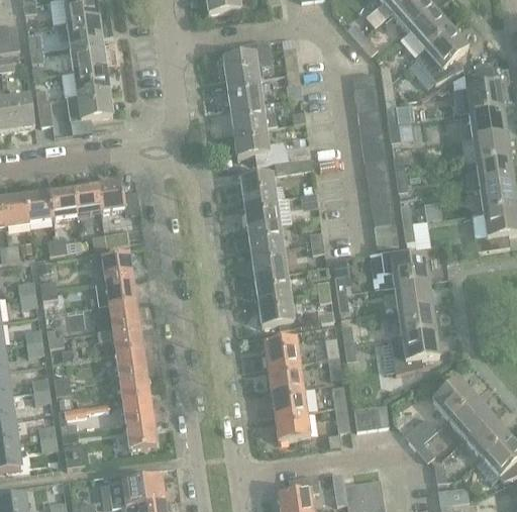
[(65,0),(69,22),(101,18),(98,0),(65,0)]
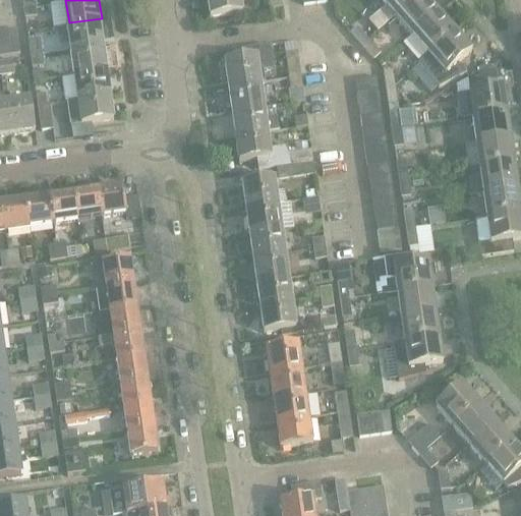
[(242,9),(241,0),(209,0),(211,13),(242,9)]
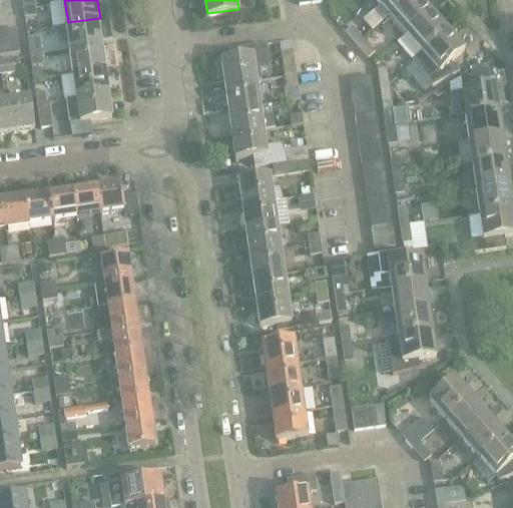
[(377,0),(380,3),(363,17),(372,27),(388,12),(402,0),(377,0)]
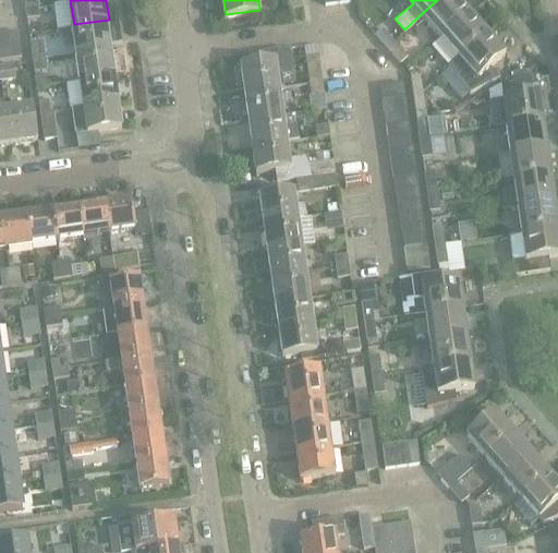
[(437,0),(422,13),(440,34),(468,10),(459,0),(437,0)]
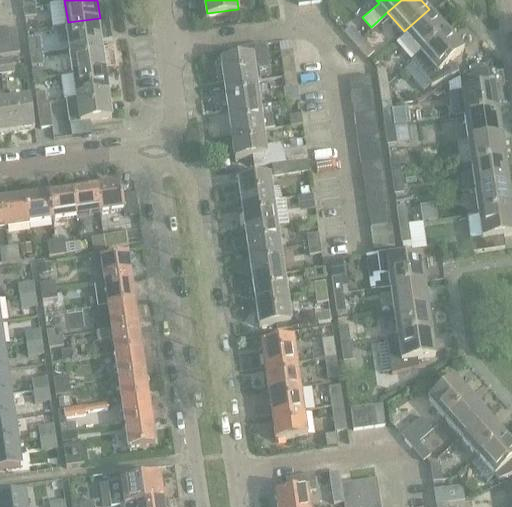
[(23,4),(24,13),(35,12),(34,3),(23,4)]
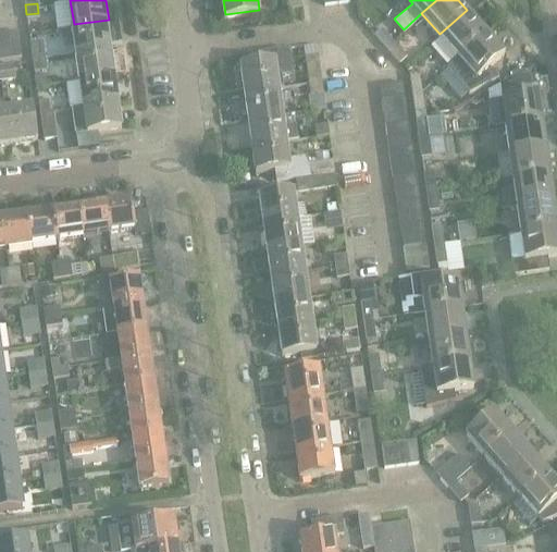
[(440,34),(457,54),(448,62),(449,63),(486,32),(467,10),(440,34)]
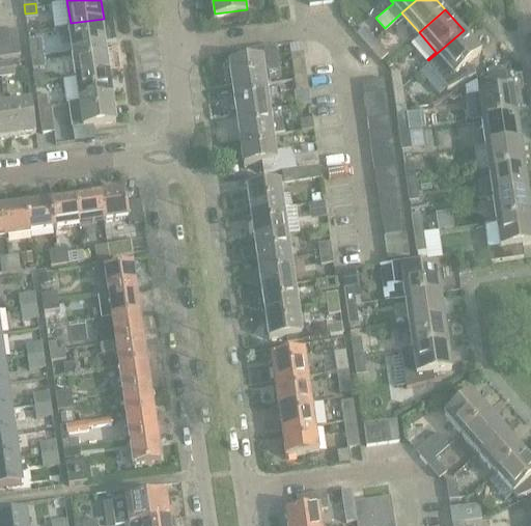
[(71,23),(74,49),(107,45),(104,19),(71,23)]
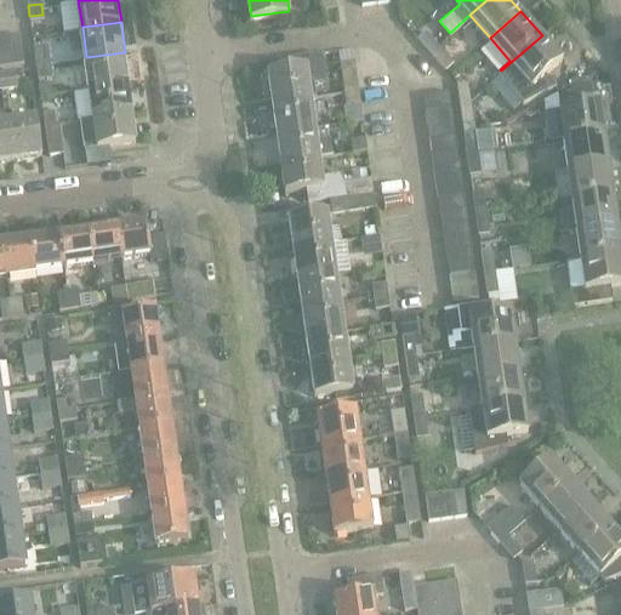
[(417,35),(431,50),(439,43),(426,28),(417,35)]
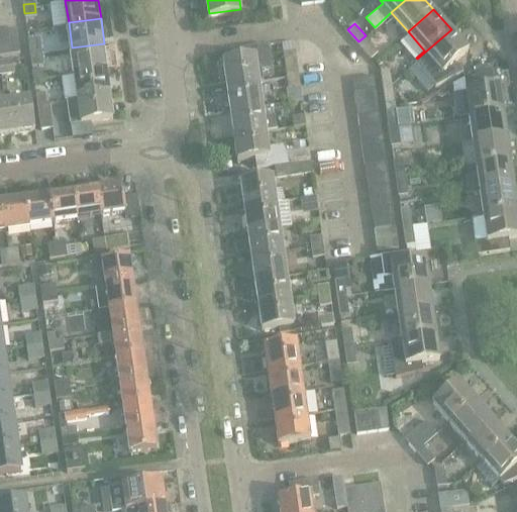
[(5,27),(9,52),(22,49),(18,25),(5,27)]
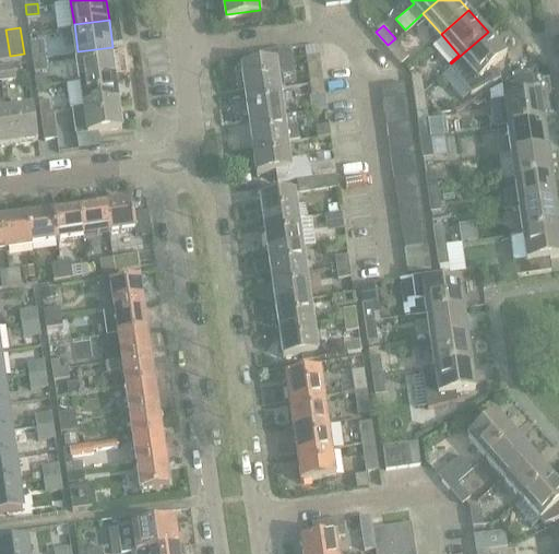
[(0,30),(0,57),(10,56),(6,30),(0,30)]
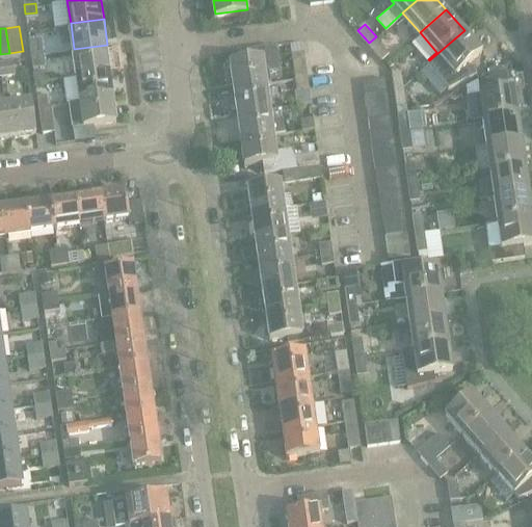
[(464,30),(429,60),(436,69),(434,70),(450,87),(472,69),(466,61),(480,49),(464,30)]
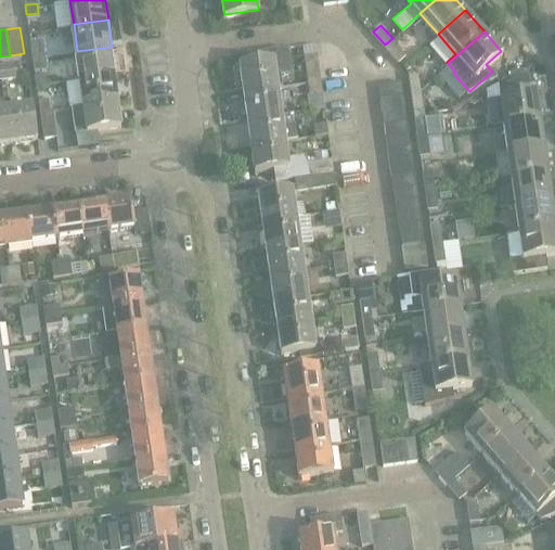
[(385,45),(398,60),(405,53),(392,38),(385,45)]
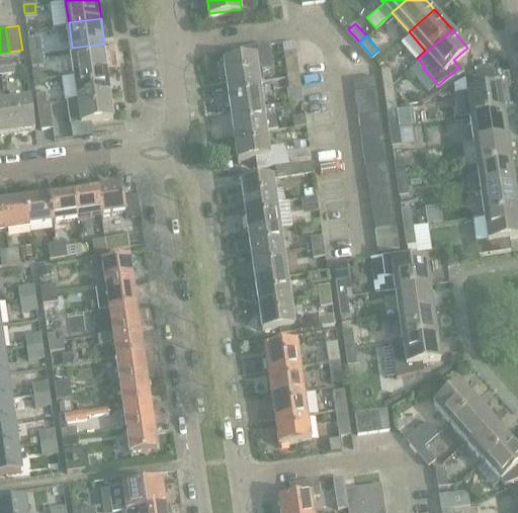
[(28,43),(29,49),(30,54),(41,52),(40,41),(28,43)]
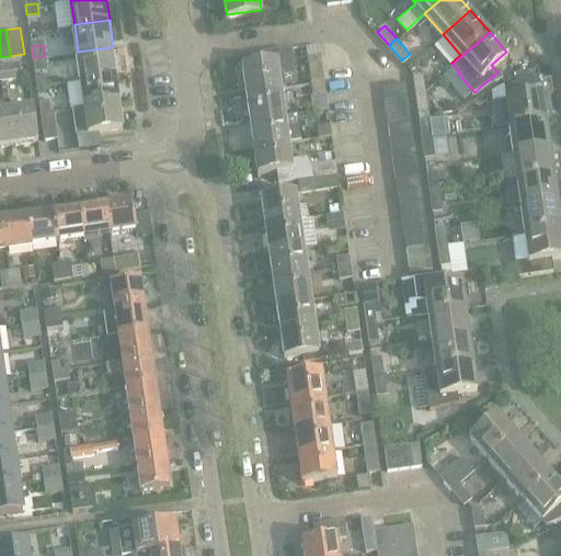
[(241,65),(244,91),(279,87),(277,74),(294,71),(290,46),(260,50),(261,61),(241,65)]
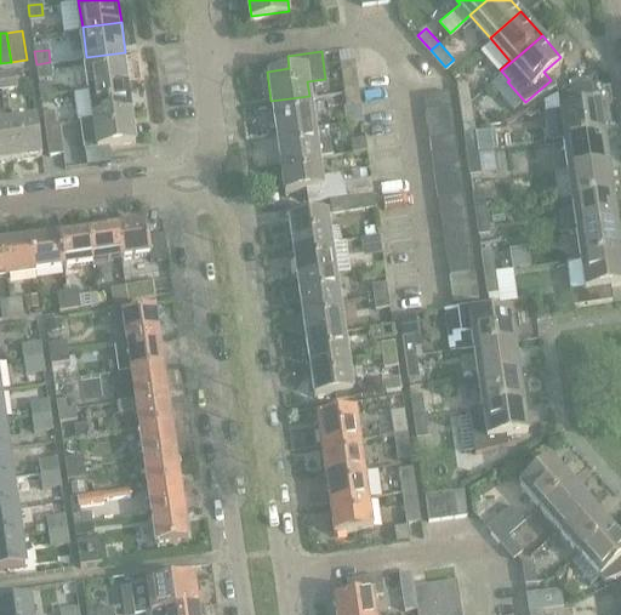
[(86,57),(91,86),(130,81),(125,52),(86,57)]
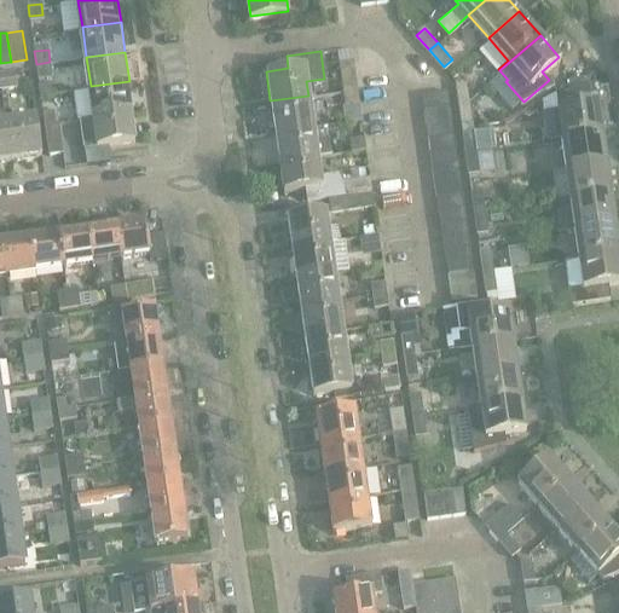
[(337,61),(341,91),(356,88),(352,58),(337,61)]
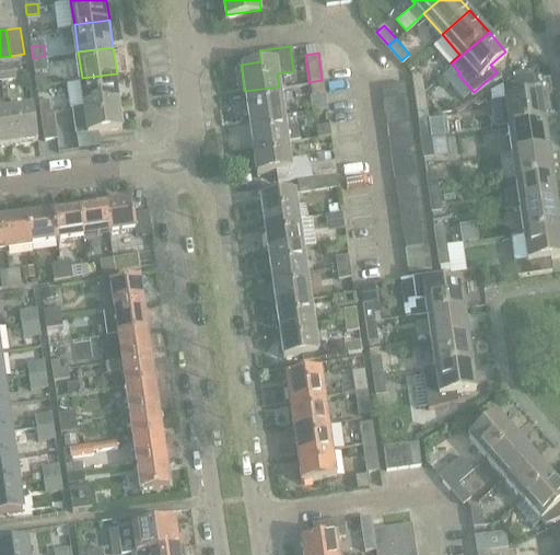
[(33,58),(35,68),(47,67),(45,56),(33,58)]
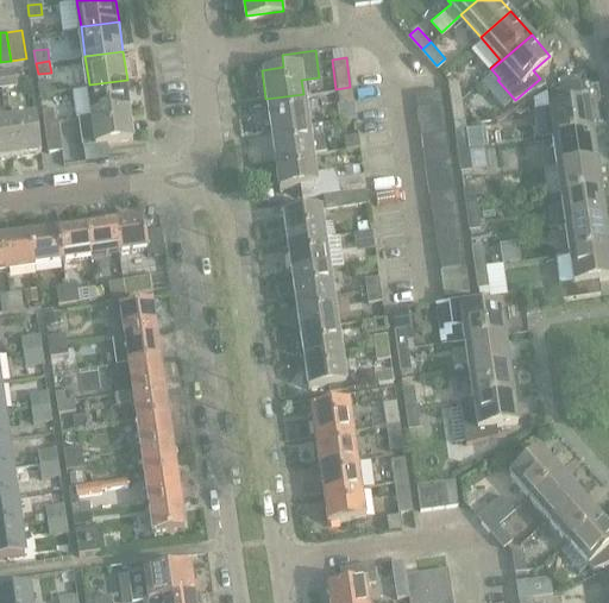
[(0,69),(2,85),(17,83),(16,67),(0,69)]
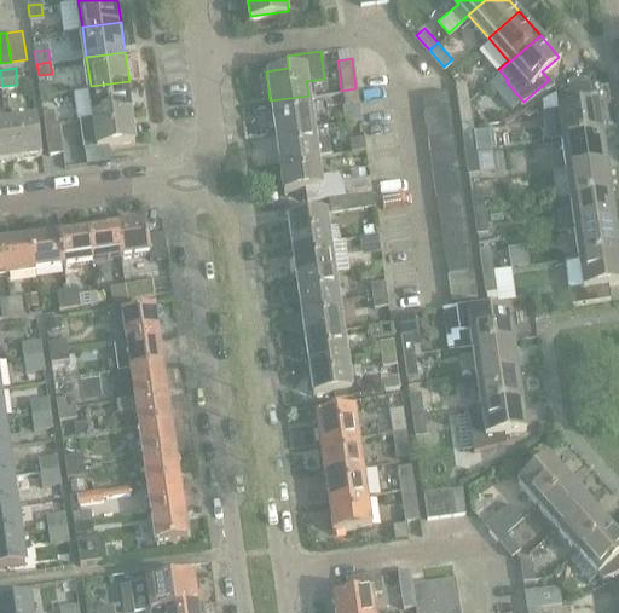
[(455,79),(458,100),(468,99),(466,77),(455,79)]
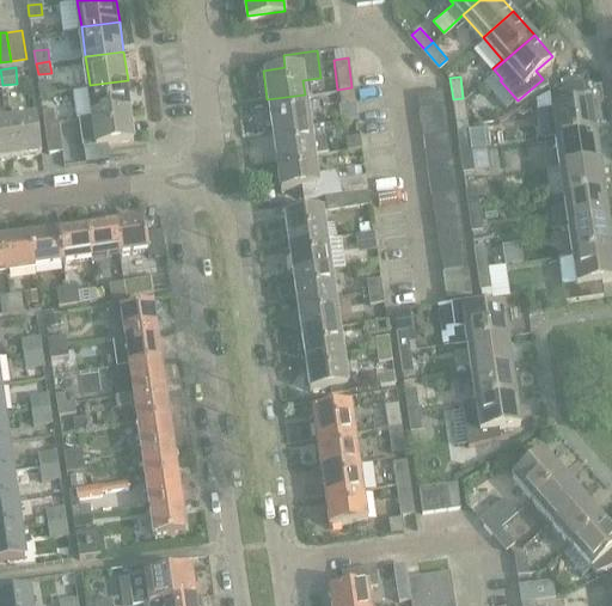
[(49,79),(40,80),(41,92),(50,91),(49,79)]
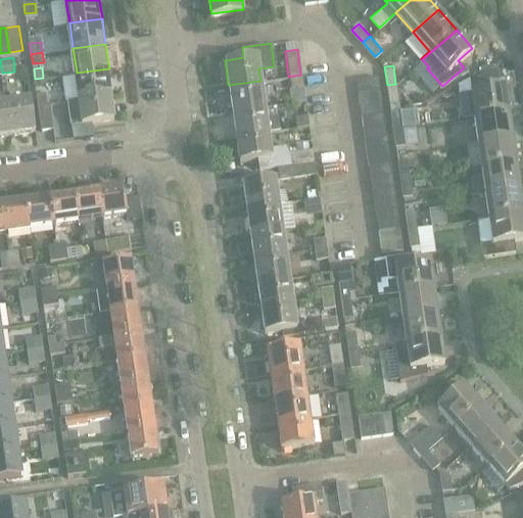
[(77,73),(80,97),(112,93),(109,68),(77,73)]
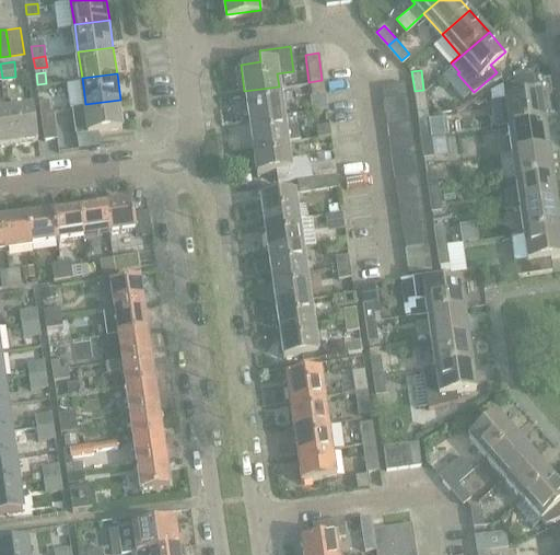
[(311,93),(324,91),(322,80),(308,82),(311,93)]
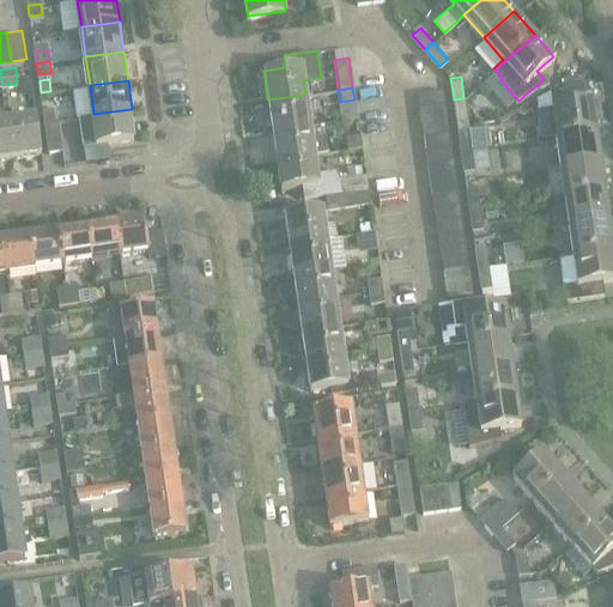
[(417,91),(418,105),(443,102),(441,87),(417,91)]
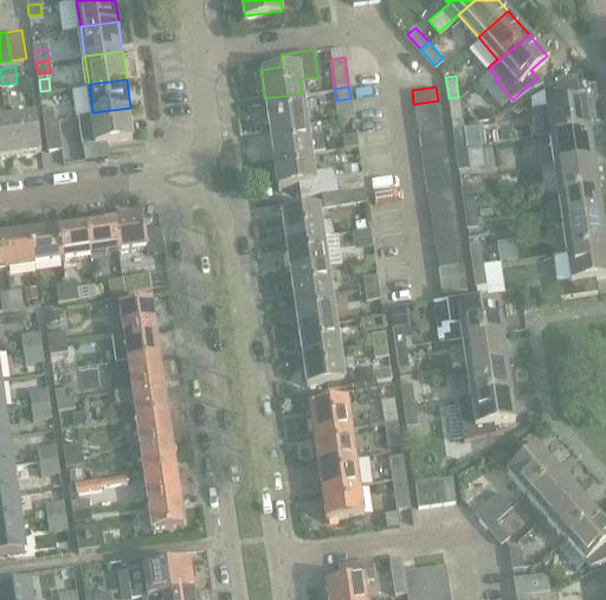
[(264,98),(269,128),(305,123),(302,94),(264,98)]
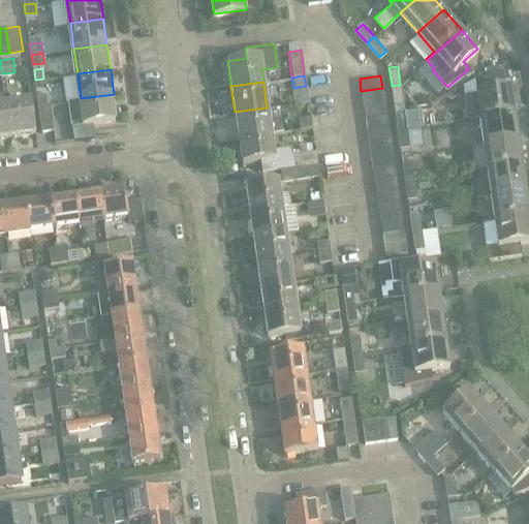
[(392,86),(394,102),(403,101),(400,85),(392,86)]
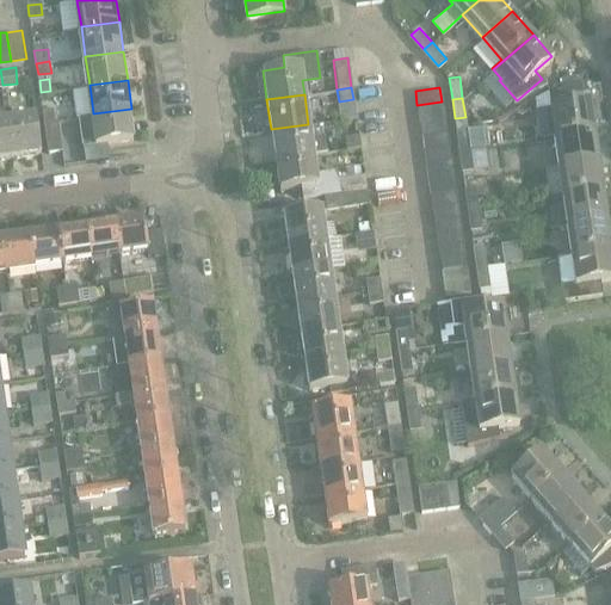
[(549,105),(554,135),(593,129),(590,99),(549,105)]
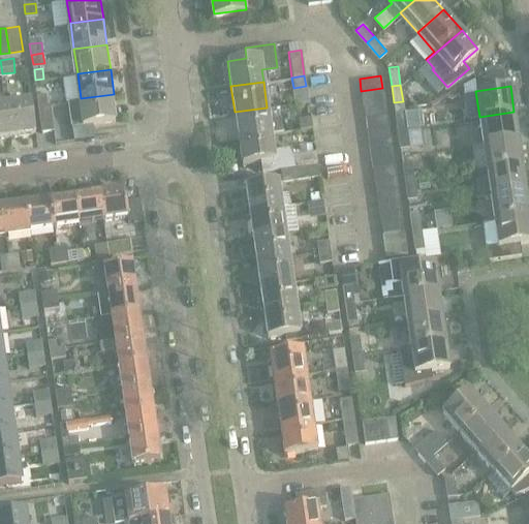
[(361,91),(363,103),(384,100),(382,88),(361,91)]
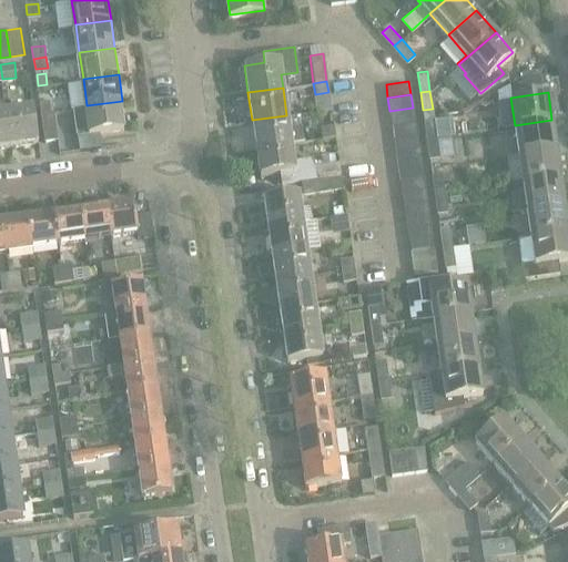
[(39,100),(41,112),(53,110),(52,98),(39,100)]
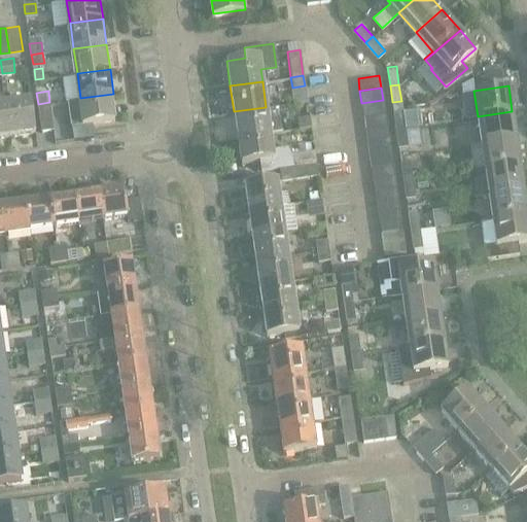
[(72,125),(84,124),(117,118),(113,94),(80,98),(68,99),(72,125)]
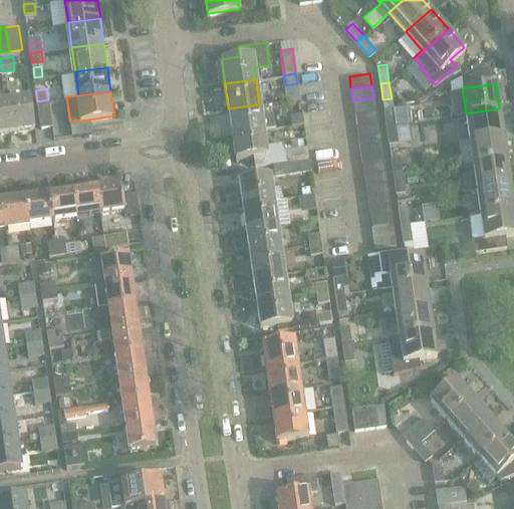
[(6,98),(11,130),(36,125),(31,94),(6,98)]
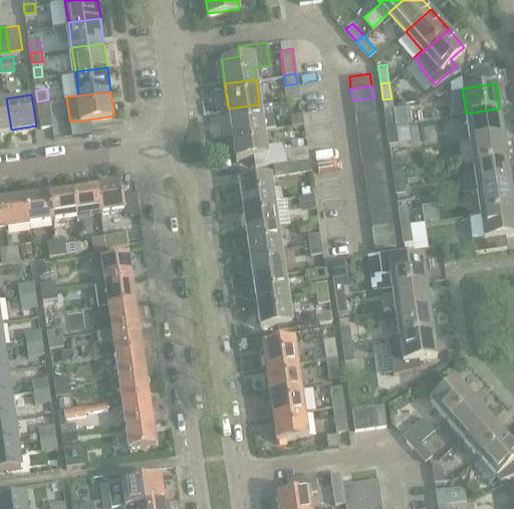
[(352,100),(354,112),(375,109),(373,97),(352,100)]
